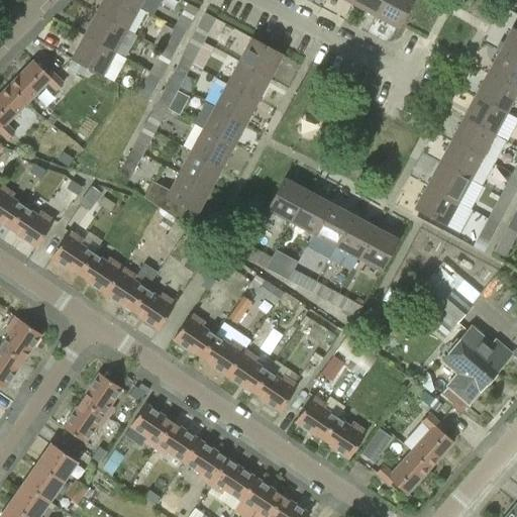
[(104,0),(96,15),(127,32),(139,9),(123,0),(104,0)]
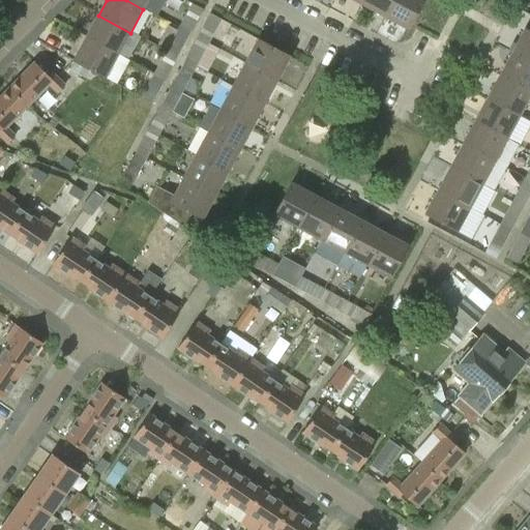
[(126,0),(143,9),(148,0),(126,0)]
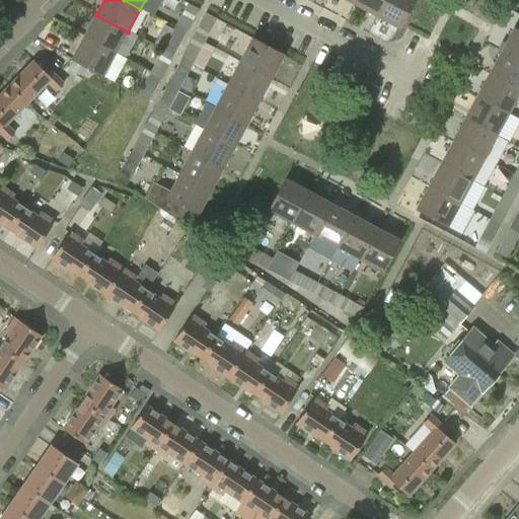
[(357,0),(354,5),(375,16),(383,0),(357,0)]
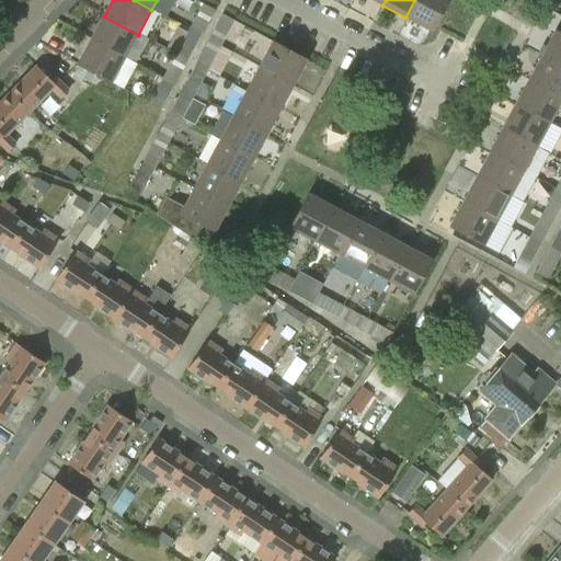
[(414,0),(405,18),(432,32),(448,0),(414,0)]
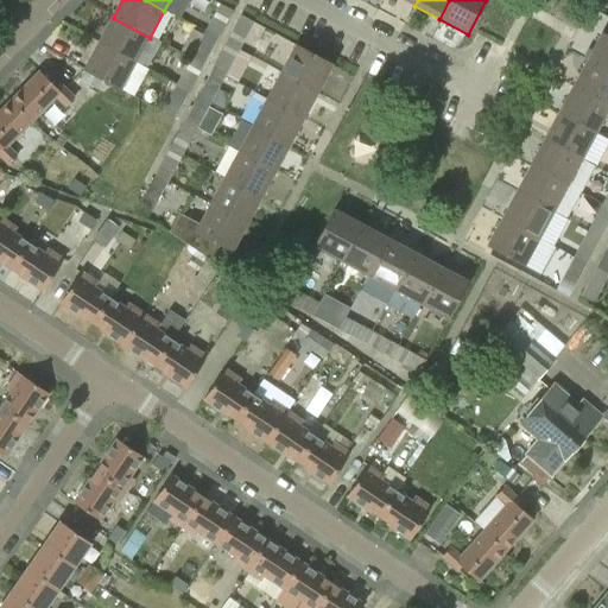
[(220,5),(204,32),(217,39),(232,11),(220,5)]
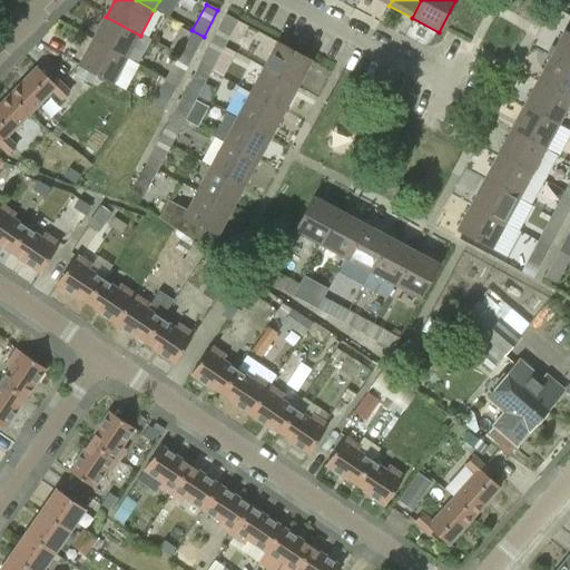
[(225,15),(212,40),(225,47),(238,21),(225,15)]
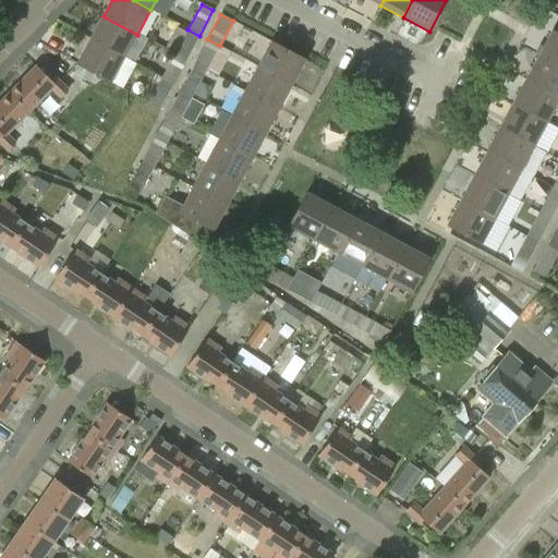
[(91,40),(124,59),(137,35),(104,16),(91,40)]
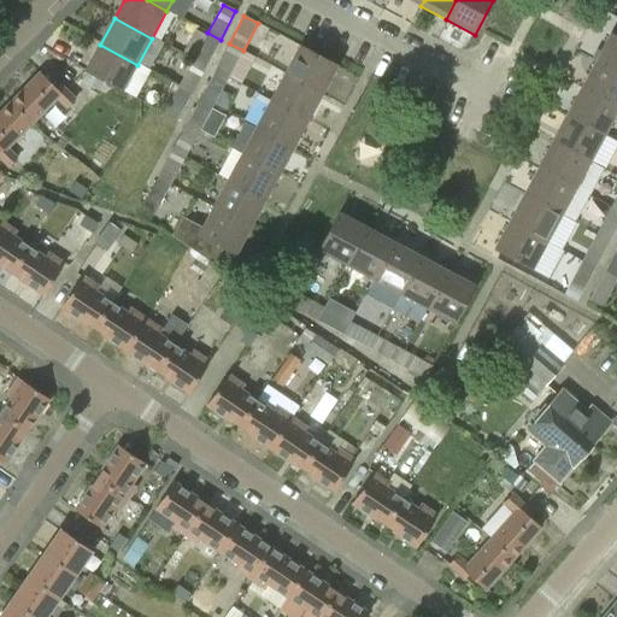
[(193,60),(206,66),(221,40),(207,33),(206,36),(195,31),(183,52),(194,58),(193,60)]
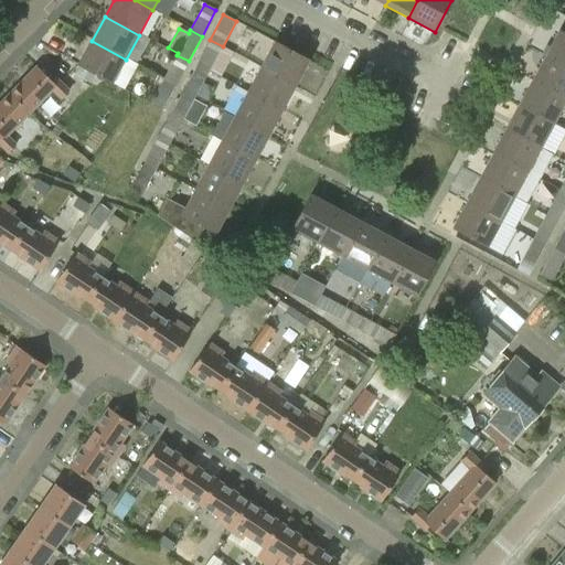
[(564,33),(560,31),(546,56),(564,66),(564,33)]
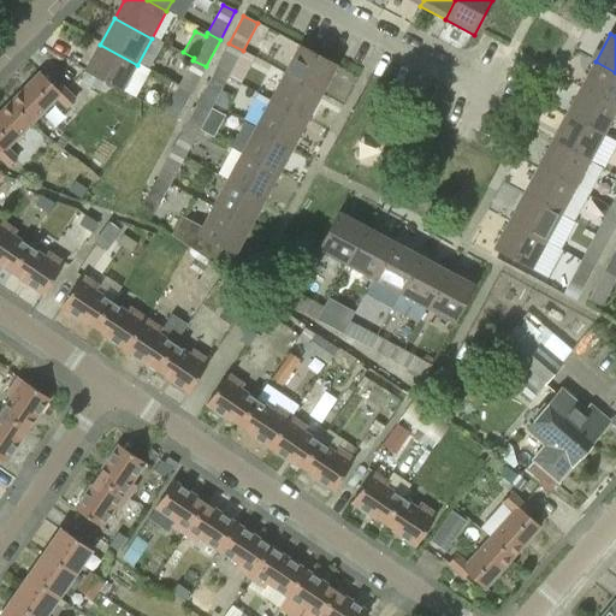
[(214,70),(229,77),(243,51),(229,43),(214,70)]
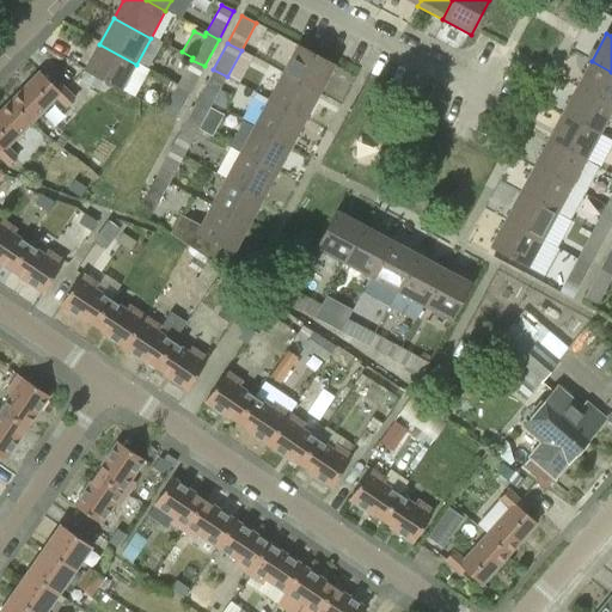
[(122,92),(136,65),(99,44),(85,72),(122,92)]
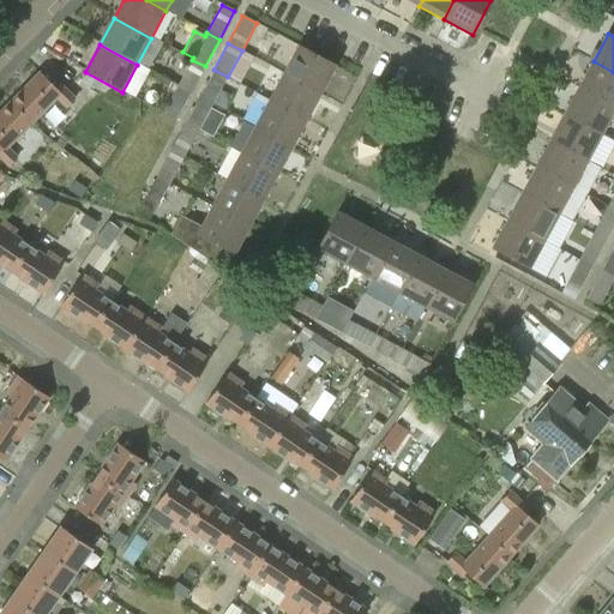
[(299,47),(284,74),(321,94),(337,67),(299,47)]
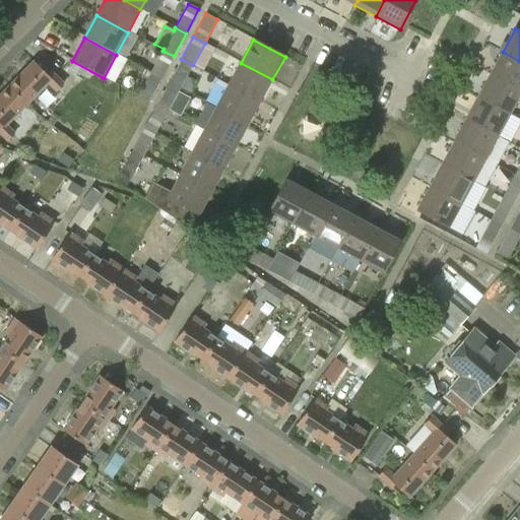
[(150,73),(161,79),(174,56),(163,51),(150,73)]
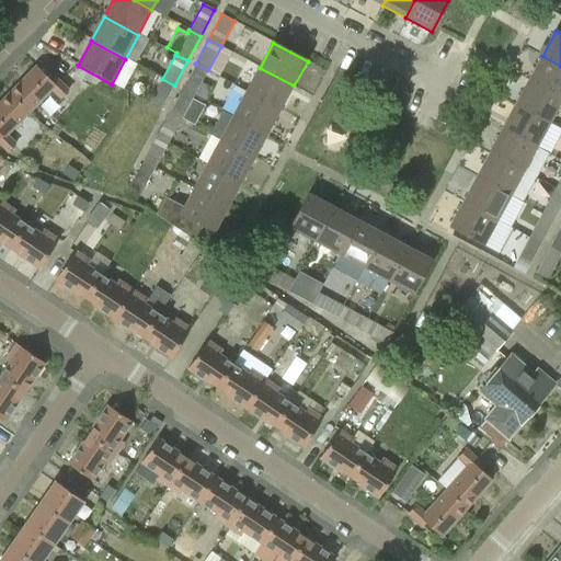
[(529,80),(560,96),(560,66),(542,56),(529,80)]
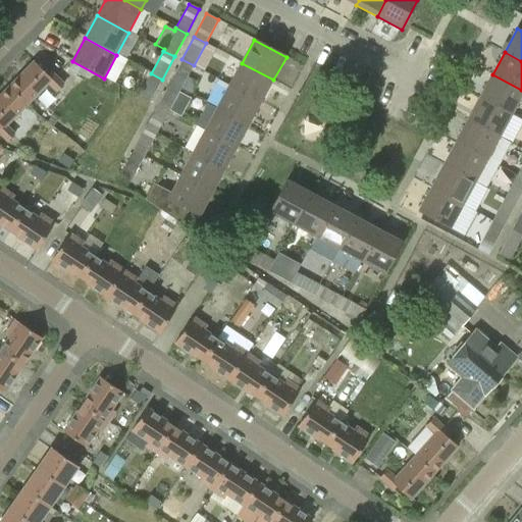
[(169,83),(181,89),(194,65),(181,59),(169,83)]
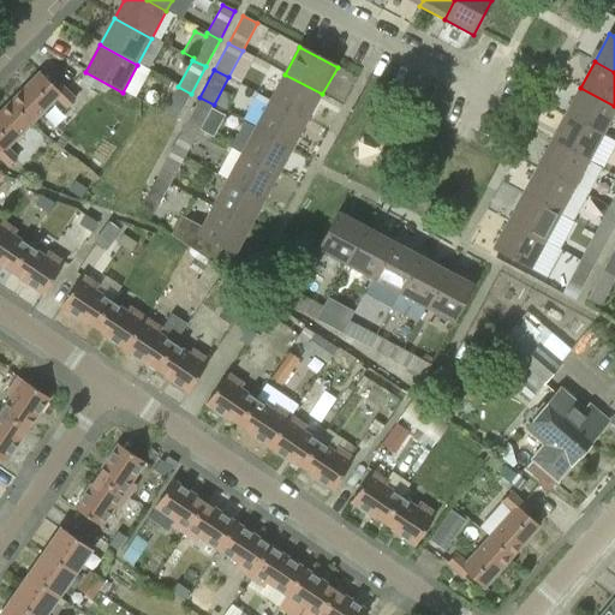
[(270,100),(309,120),(322,94),(285,75),(270,100)]
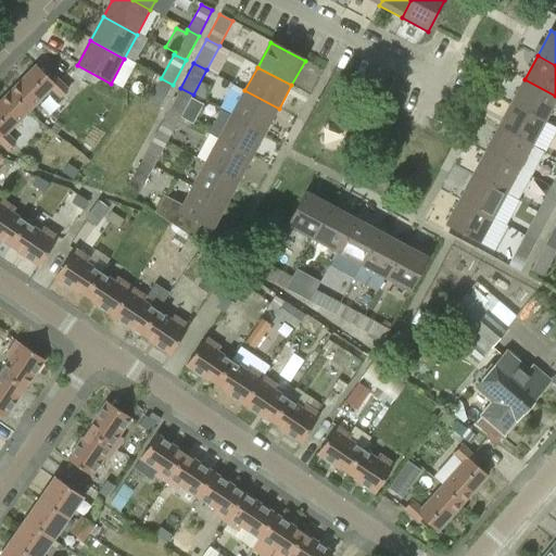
[(38,68),(11,96),(29,114),(38,122),(67,91),(55,79),(52,83),(38,68)]
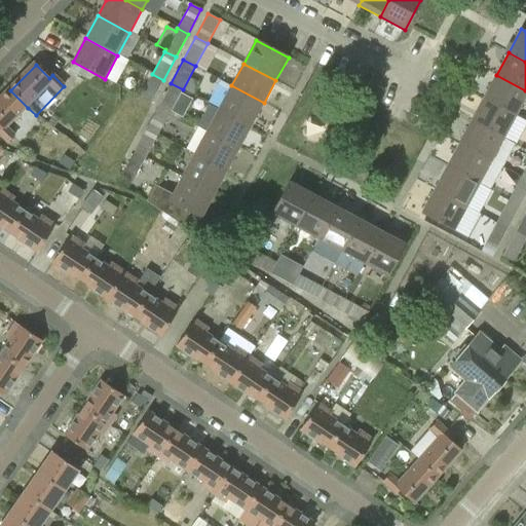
[(151,104),(163,80),(152,74),(140,98),(151,104)]
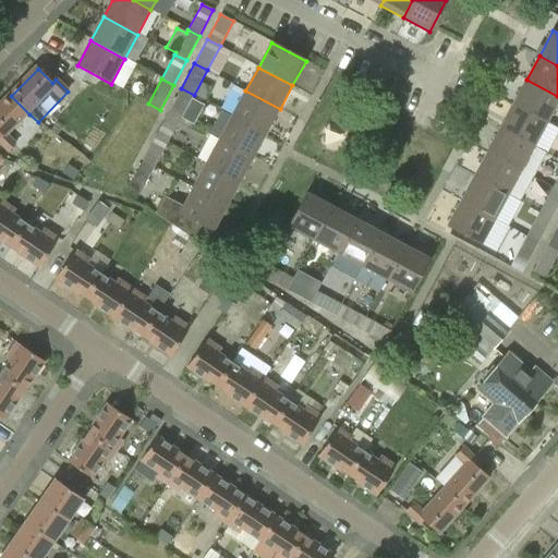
[(513,104),(547,122),(557,100),(557,96),(526,80),(513,104)]
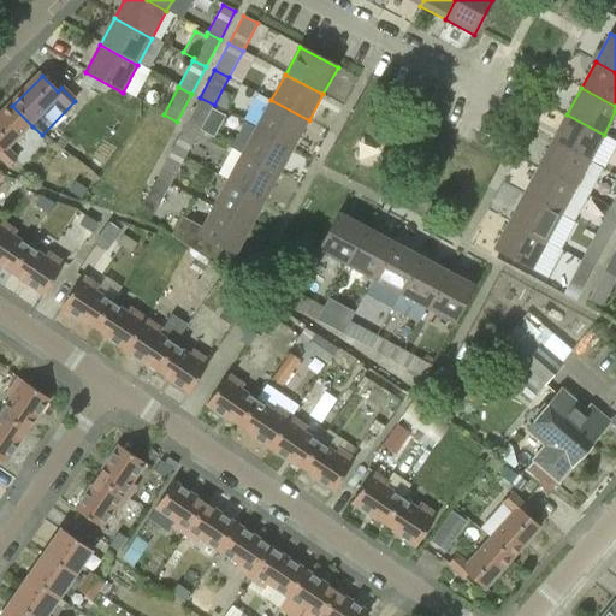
[(185,124),(199,132),(214,105),(200,98),(185,124)]
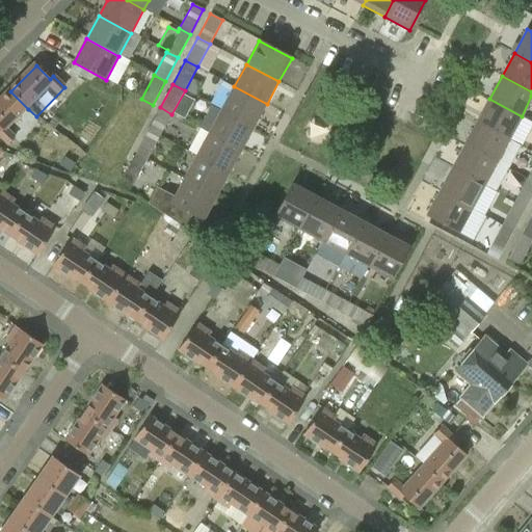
[(221,110),(254,128),(267,104),(234,86),(221,110)]
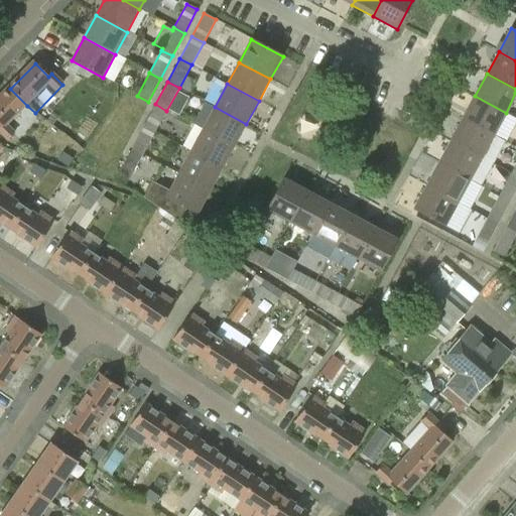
[(6,127),(27,106),(10,89),(0,98),(0,134),(8,142),(14,136),(6,127)]
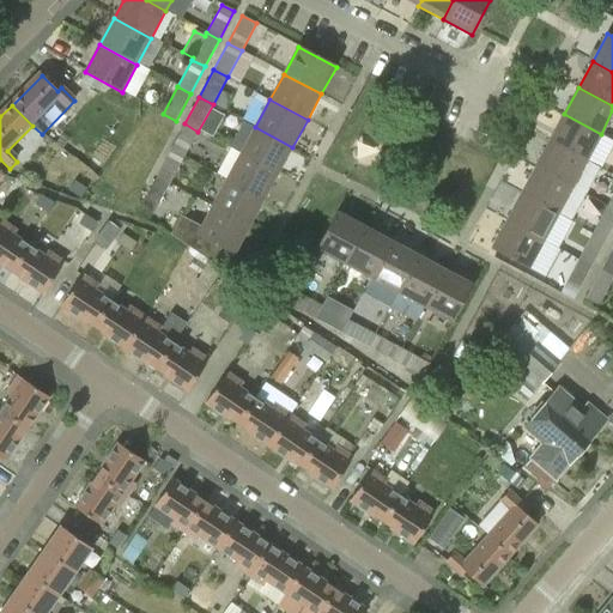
[(564,114),(550,140),(587,161),(600,134),(601,134),(564,114)]
